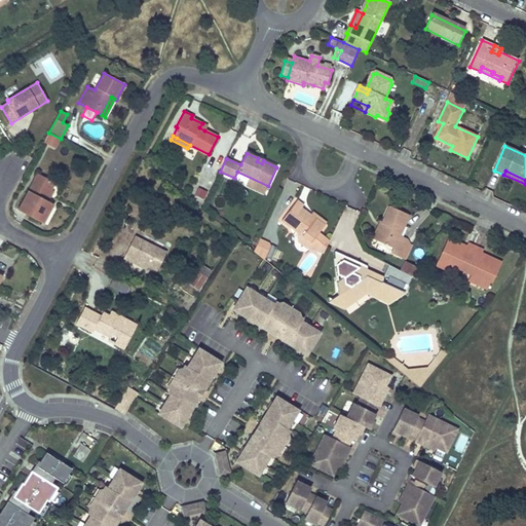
[(37,175),(19,210),(43,223),(52,204),(42,199),(44,195),(47,196),(54,184),(37,175)]
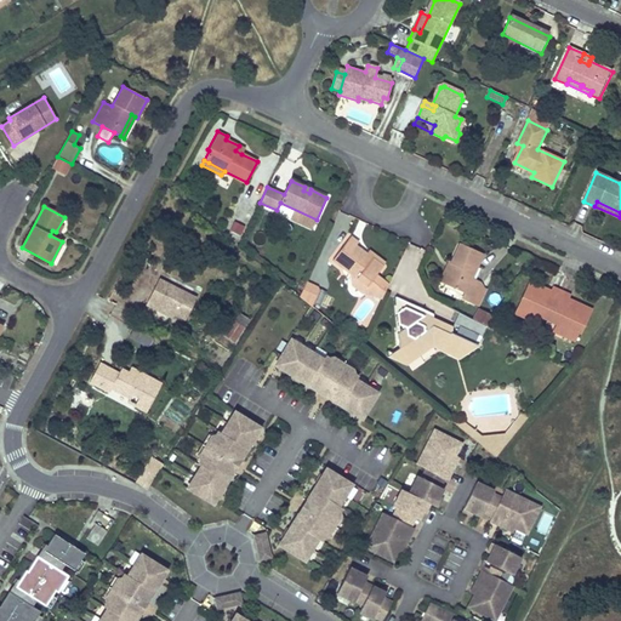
[(383,266),(366,254),(355,245),(358,243),(349,237),(332,260),(382,297),(388,284),(376,274),(383,266)]
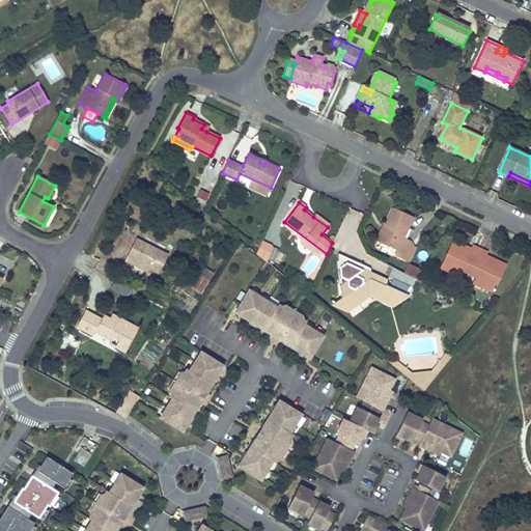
[(351,208),(347,216),(359,219),(361,213),(351,208)]
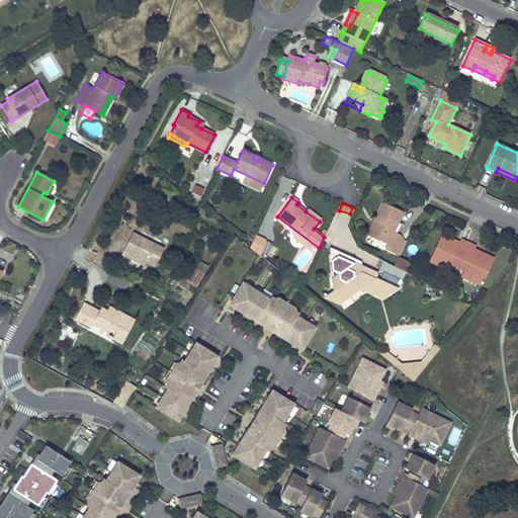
[(377,221),(369,236),(387,244),(384,249),(393,253),(400,237),(393,233),(402,213),(382,204),(374,220),(377,221)]
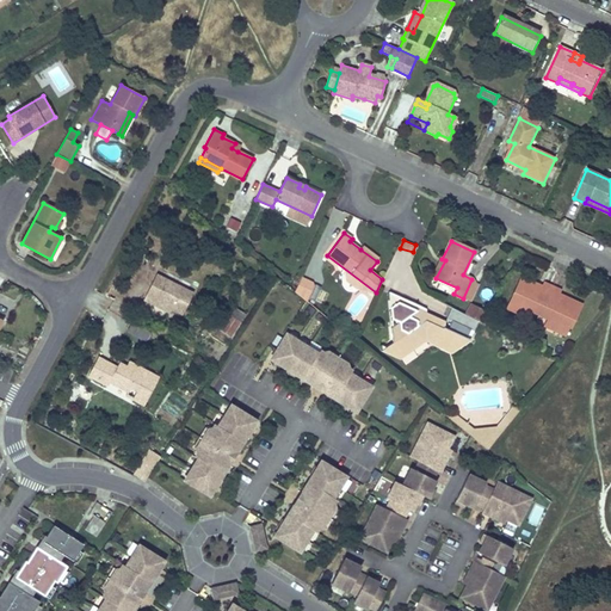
[(363,246),(360,250),(377,261),(380,258),(363,246)]
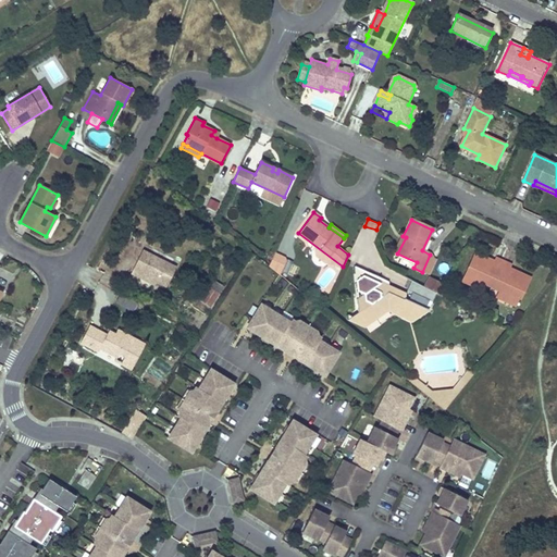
[(394,252),(397,254),(406,237),(403,236),(401,236),(394,252)]
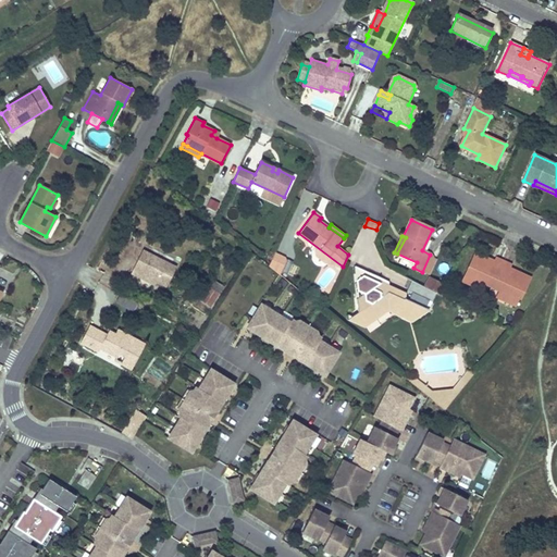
[(165,286),(175,268),(143,250),(131,273),(140,277),(141,274),(156,282),(165,286)]
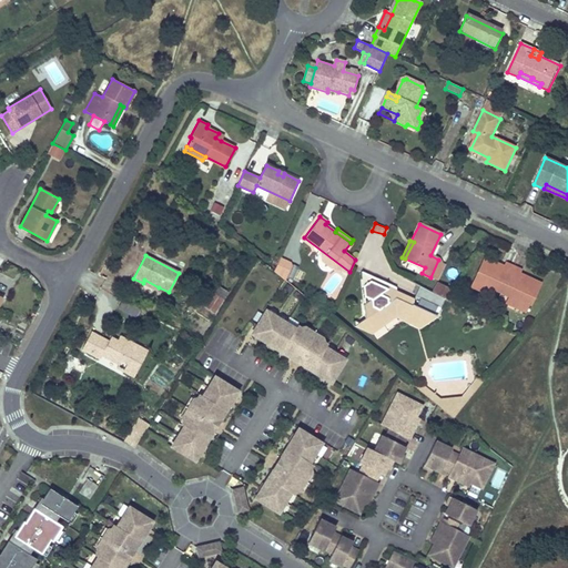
[(513,267),(505,263),(504,267),(503,270),(496,266),(497,264),(484,257),(470,286),(490,296),(494,290),(500,294),(508,297),(505,304),(526,314),(529,306),(531,307),(540,286),(526,280),(524,282),(517,279),(519,276),(521,271),(513,267)]
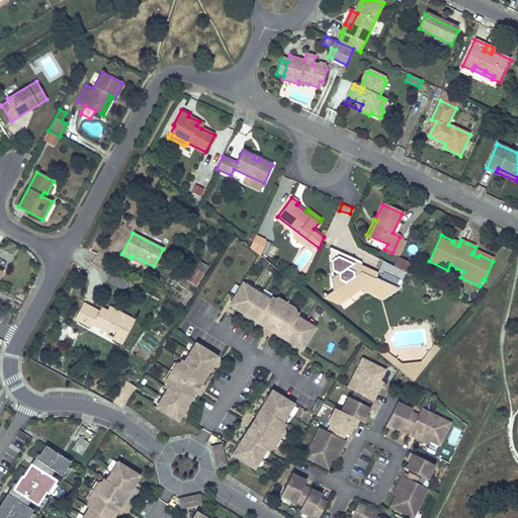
[(255,236),(250,247),(258,254),(264,240),(255,236)]
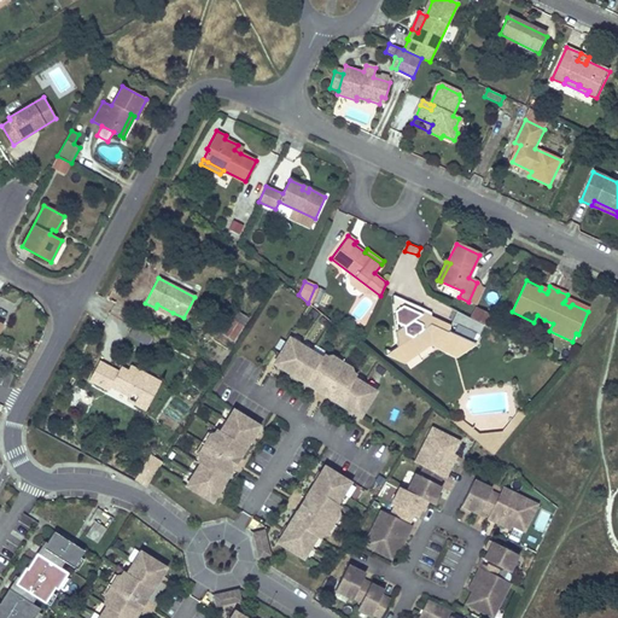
[(484,289),(477,283),(468,302),(477,305),(484,289)]
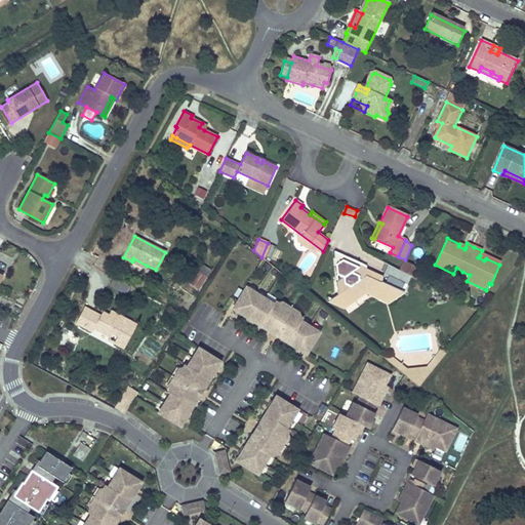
[(335,252),(336,263),(344,257),(350,260),(351,272),(358,275),(360,273),(379,282),(380,281),(381,276),(366,269),(366,266),(335,252)]
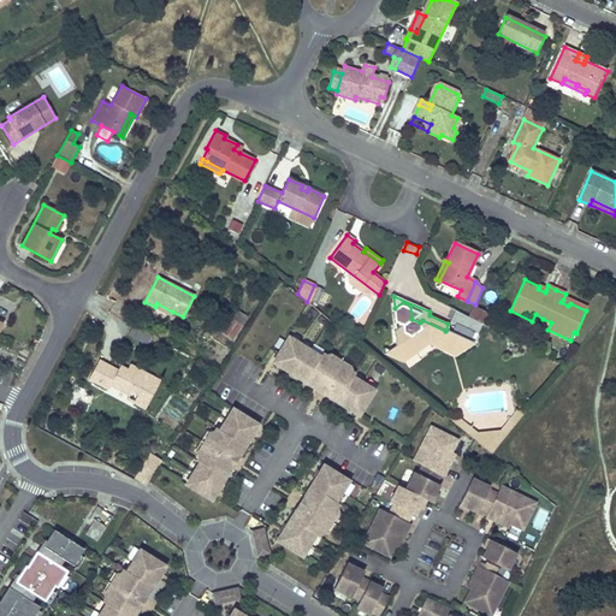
[(451,332),(446,330),(445,331),(422,320),(420,323),(412,319),(410,306),(403,302),(395,308),(397,330),(395,331),(396,347),(397,345),(414,354),(428,344),(455,355),(474,342),(471,341),(474,332),(455,323),(455,324),(451,332)]
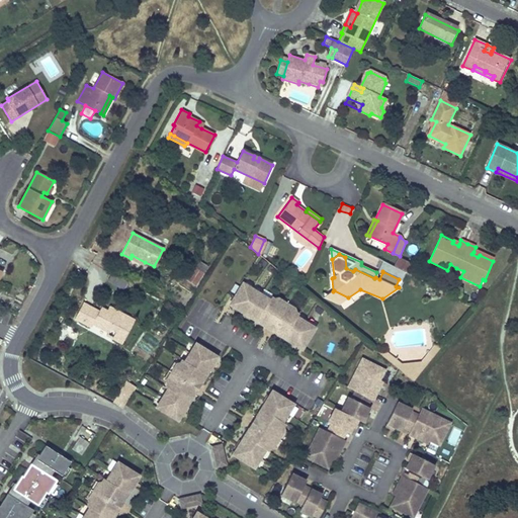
[(145,262),(132,255),(131,258),(144,264),(145,262)]
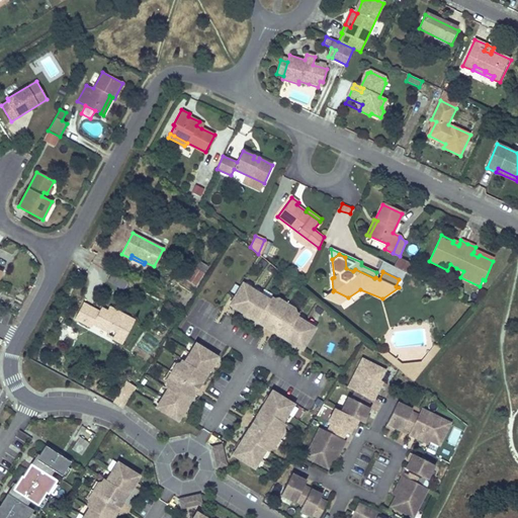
[(411,264),(402,259),(397,268),(406,273),(411,264)]
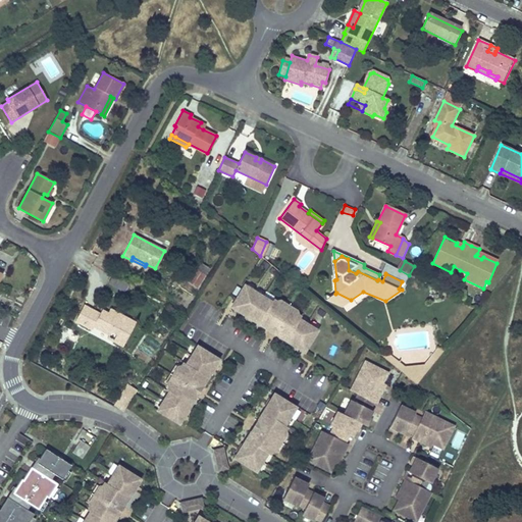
[(398,268),(386,263),(381,272),(385,274),(385,273),(402,281),(405,282),(409,275),(400,270),(398,268)]
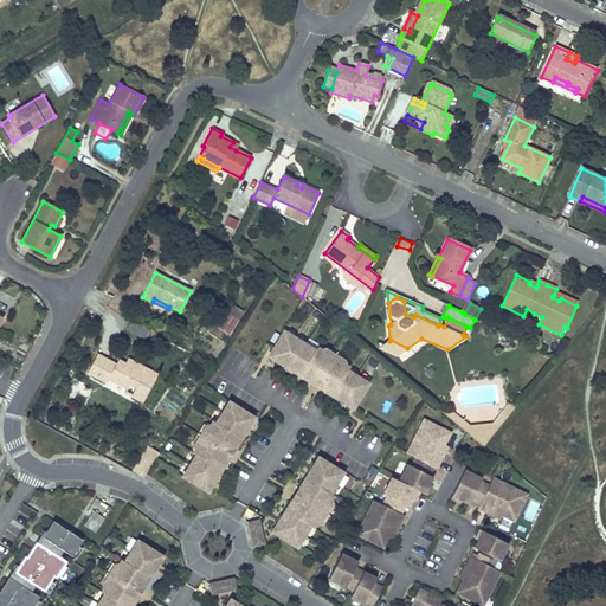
[(227,335),(236,323),(225,316),(218,329),(227,335)]
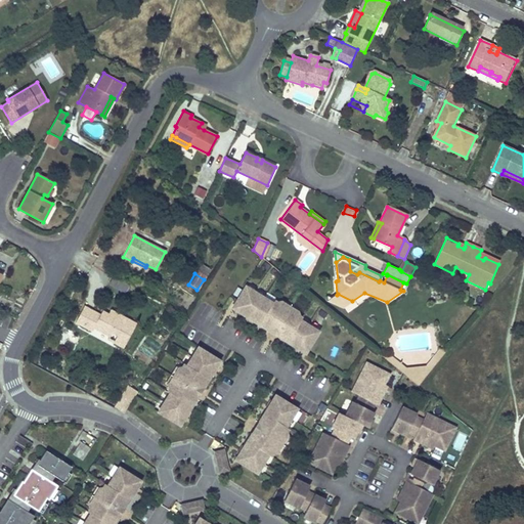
[(114,277),(110,285),(125,293),(129,285),(114,277)]
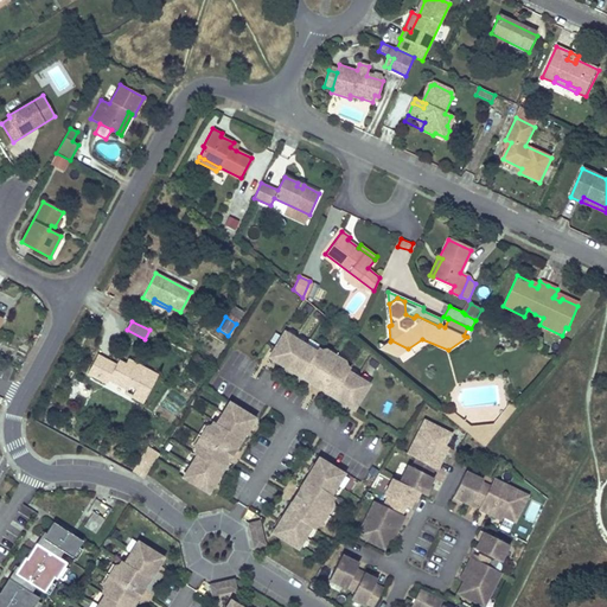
[(283,331),(269,356),(310,381),(319,366),(331,374),(321,389),(352,408),(368,383),(357,377),(347,371),(349,368),(343,364),(333,358),(323,351),(317,347),(315,351),(305,344),(294,338),(283,331)]
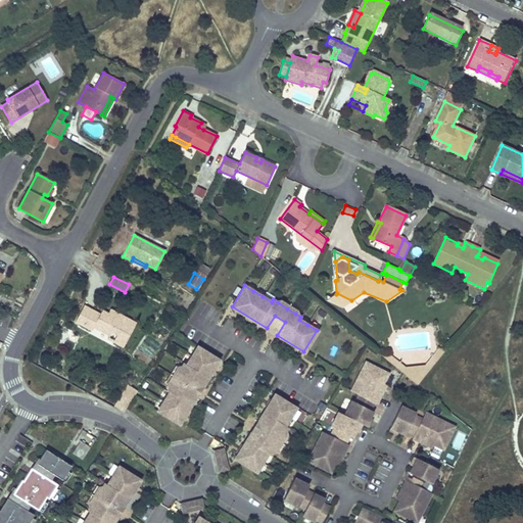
[(337,293),(336,294),(328,300),(342,306),(351,300),(337,293)]
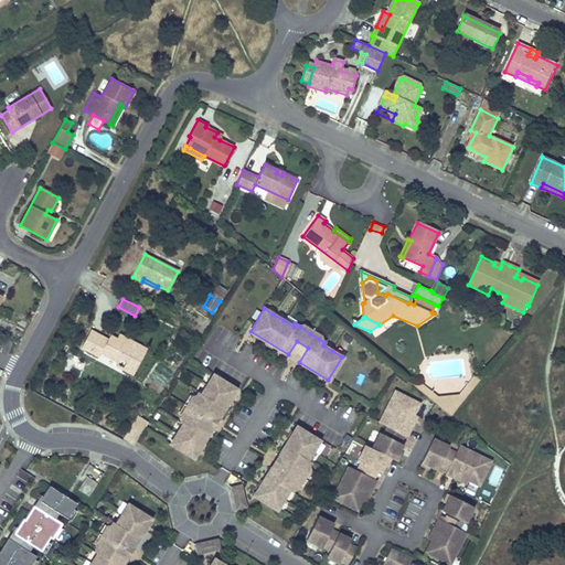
[(305,321),(300,327),(310,333),(319,339),(322,333),(305,321)]
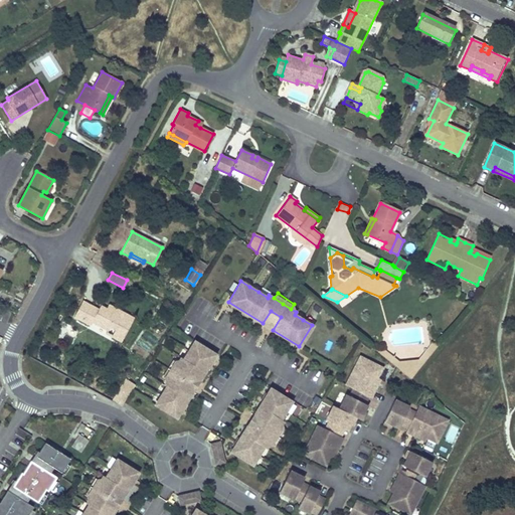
[(351,293),(340,301),(343,306),(355,298),(351,293)]
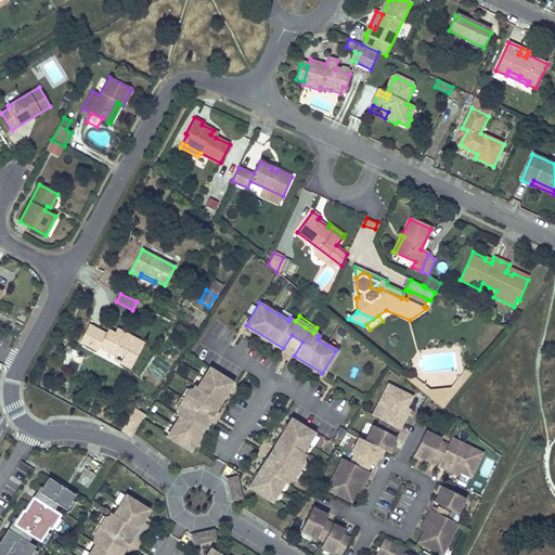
[(143,346),(119,334),(117,338),(113,336),(106,333),(104,337),(87,327),(78,344),(95,353),(98,350),(100,347),(106,350),(104,353),(114,359),(116,356),(123,359),(118,365),(129,371),(143,346)]
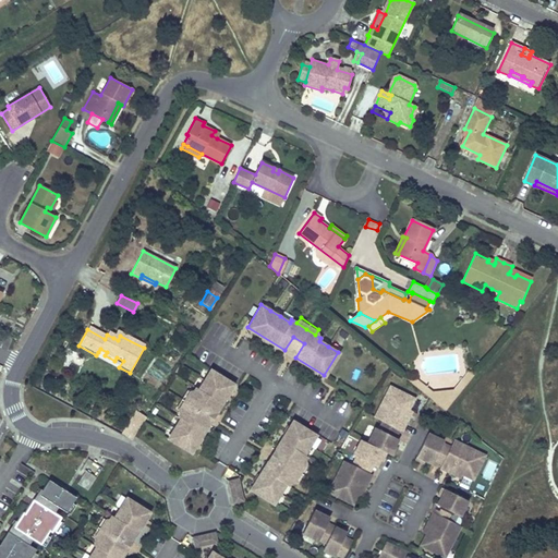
[(293,337),(284,350),(295,358),(304,343),(293,337)]
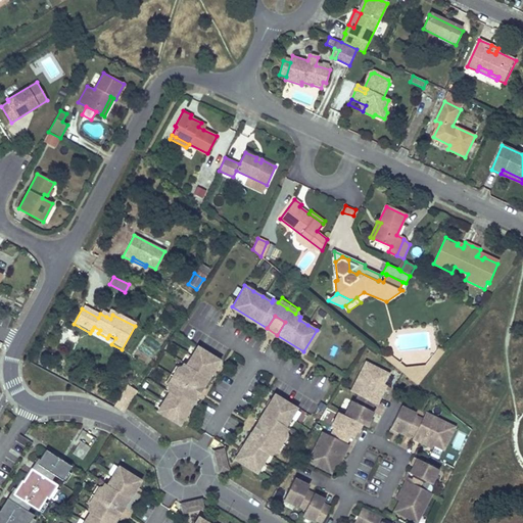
[(389,354),(382,355),(417,385),(447,347),(438,348),(432,358),(420,372),(406,361),(398,362),(389,354)]
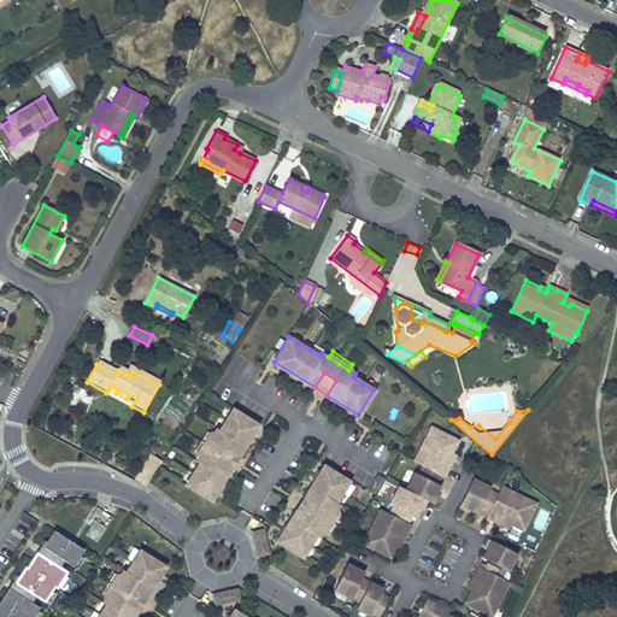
[(192,476),(184,487),(210,503),(229,471),(213,462),(222,450),(236,458),(256,428),(231,412),(225,423),(218,433),(216,432),(212,438),(209,442),(203,453),(199,458),(195,464),(198,465),(192,476)]
